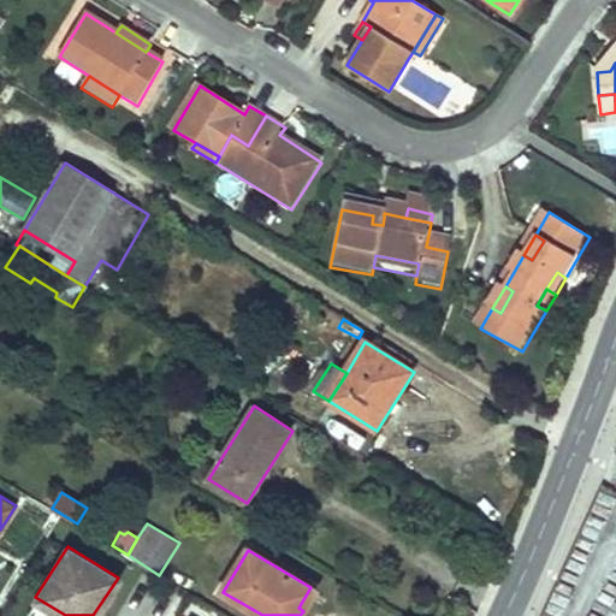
[(311,587),(298,608),(303,611),(315,591),(311,587)]
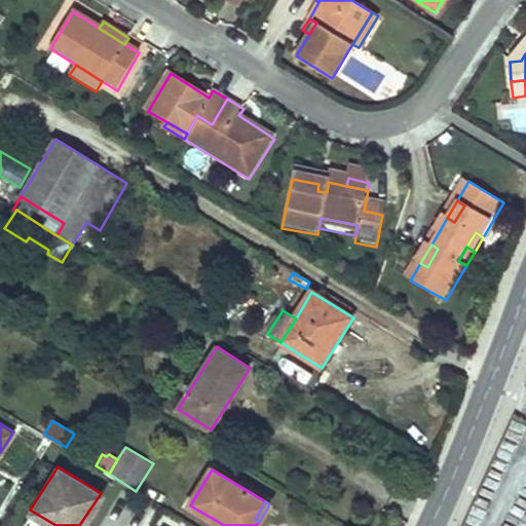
All buildings are outlined.
